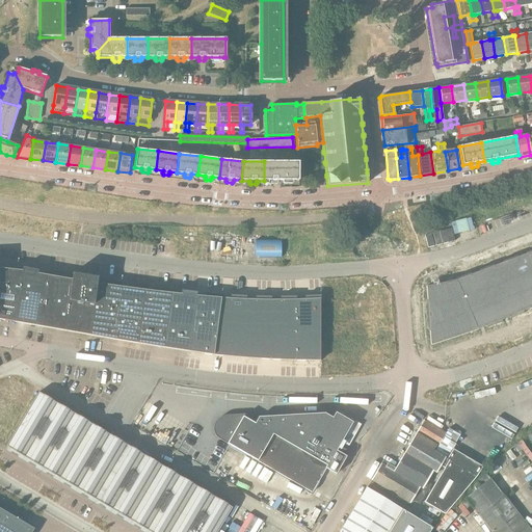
[(271,183),(271,184),(272,184),(276,184),(277,183),(277,181),(298,181),(298,162),(264,161),(264,181),(270,181),(271,183)]
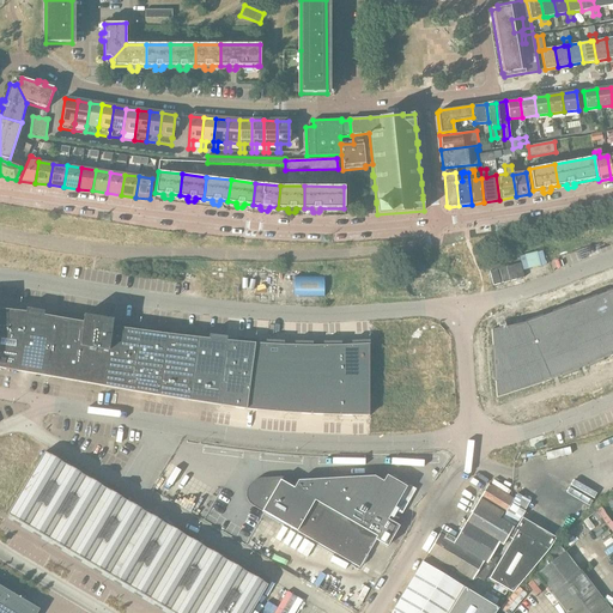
[(323,278),(293,278),(293,296),(323,296),(323,278)]
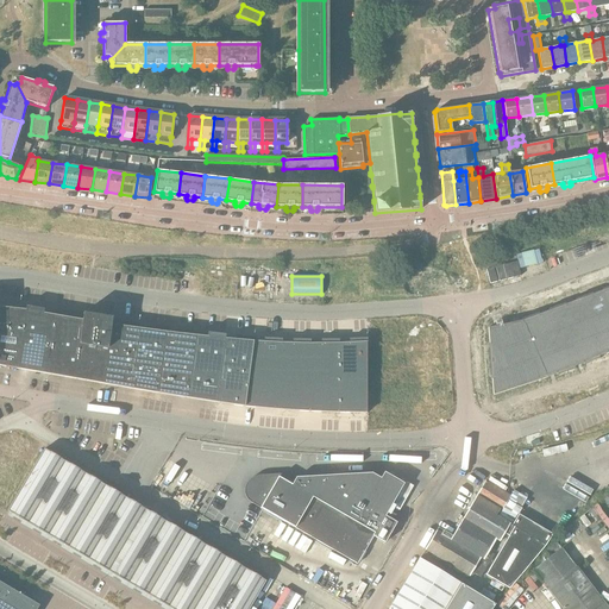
[(575,300),(575,301),(576,301),(588,328),(588,331),(608,321),(608,306),(602,290),(602,292),(592,295),(591,293),(575,300)]
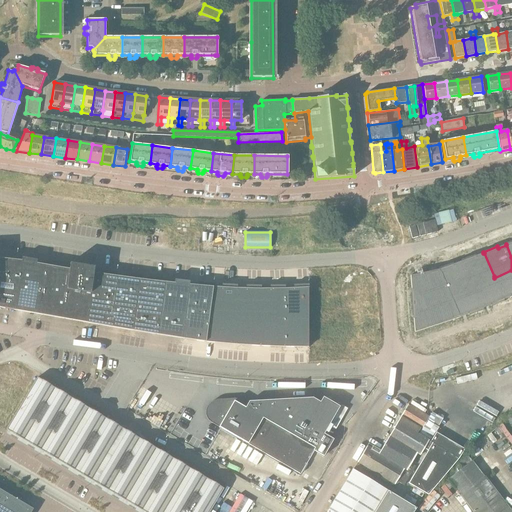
[(472,285),(494,276),(484,253),(483,253),(475,256),(475,255),(460,260),(461,261),(472,285)]
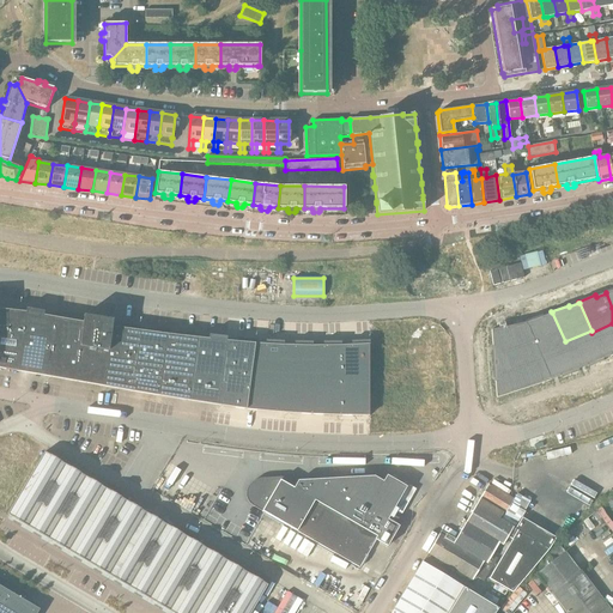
[(0,368),(17,371),(26,313),(0,309),(0,368)]
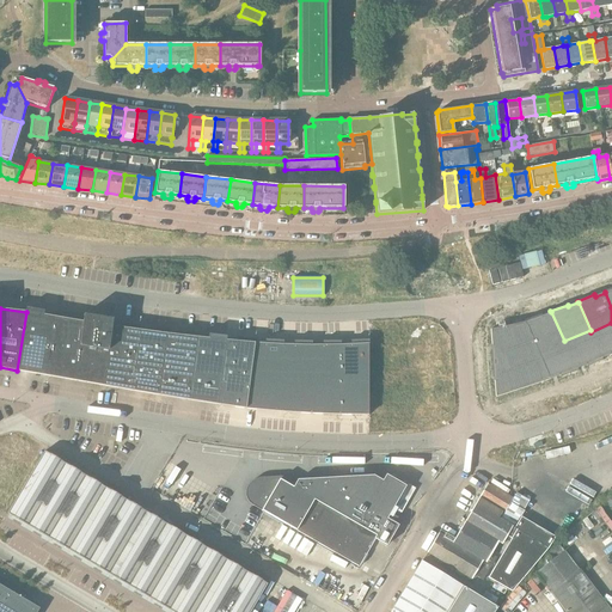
[(28,308),(26,312),(17,371),(44,375),(54,317),(44,316),(46,311),(28,308)]
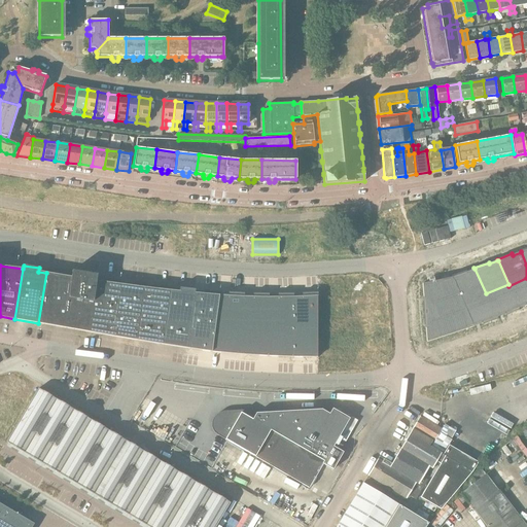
[(452,277),(463,304),(486,293),(475,269),(466,272),(465,271),(451,276),(451,277),(452,277)]
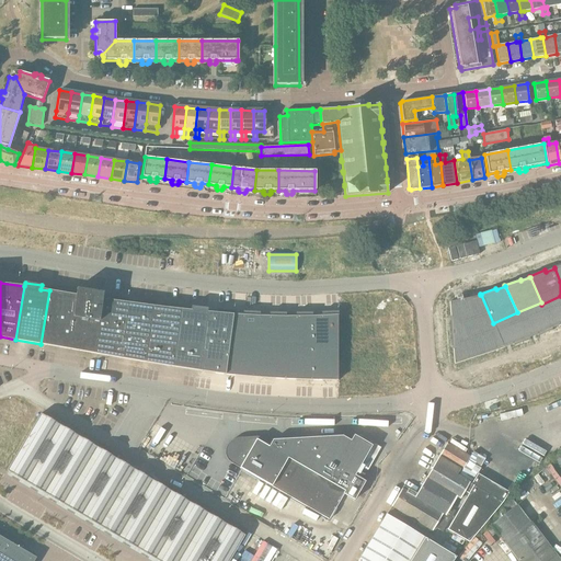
[(66,289),(49,287),(49,290),(41,344),(67,350),(76,295),(66,294),(66,289)]
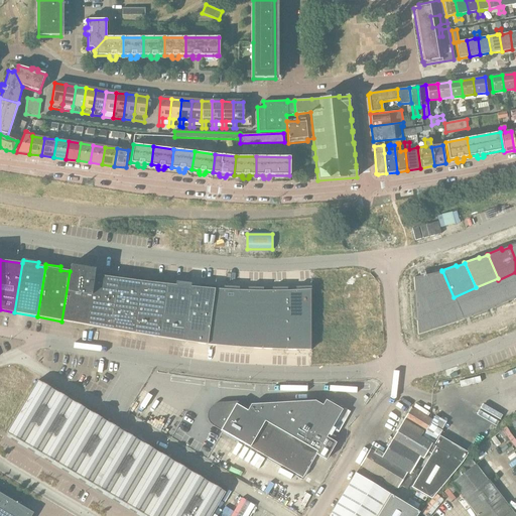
[(71,265),(70,271),(61,321),(87,326),(94,275),(95,269),(71,265)]
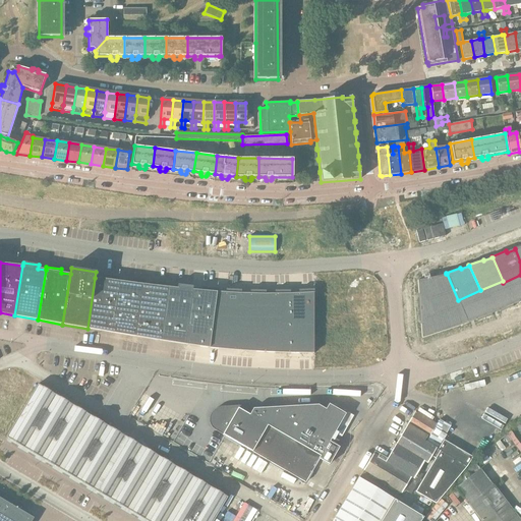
[(415,292),(416,307),(428,306),(458,300),(447,274),(446,274),(415,281),(416,292),(415,292)]
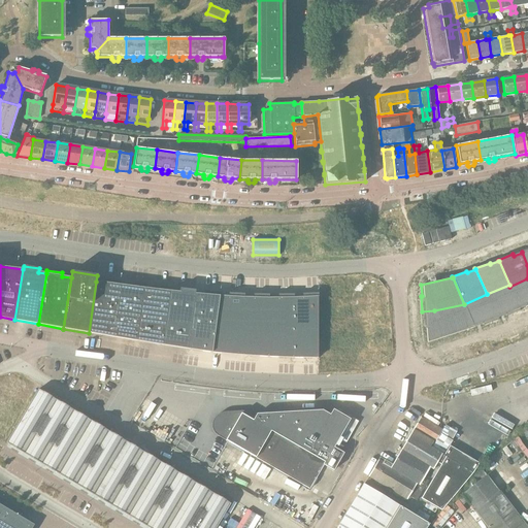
[(527,278),(509,287),(520,309),(525,307),(527,305),(527,278)]
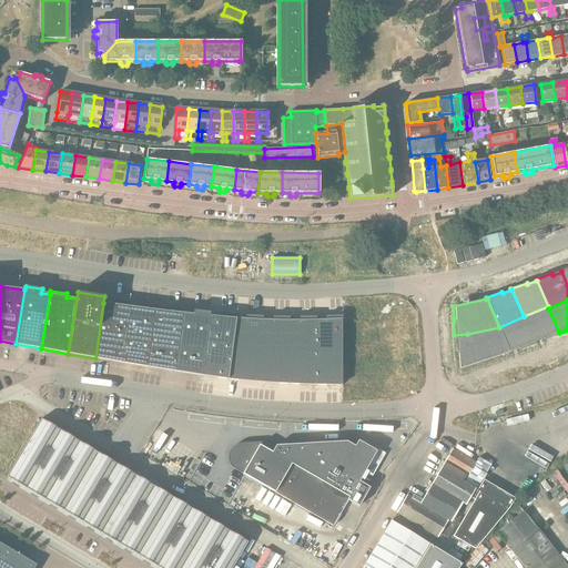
[(95,358),(122,363),(130,307),(130,303),(114,301),(113,304),(103,303),(95,358)]
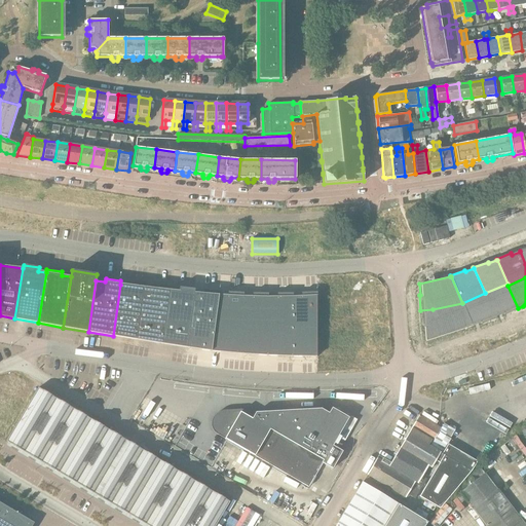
[(129,286),(120,285),(113,336),(139,340),(145,288),(145,284),(129,282),(129,286)]
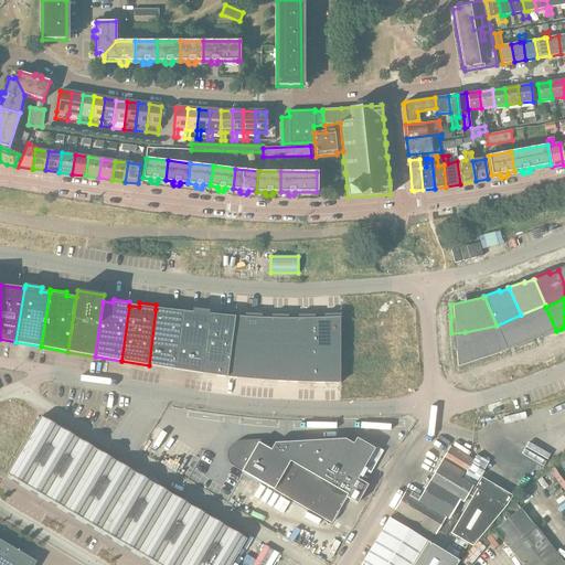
[(545,305),(521,315),(531,341),(532,340),(537,339),(541,337),(542,339),(557,332),(556,331),(545,307),(545,305)]
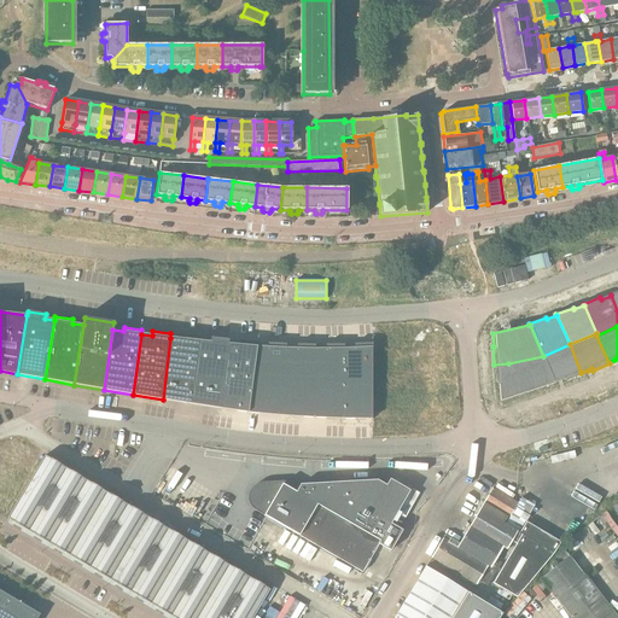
[(163,400),(192,404),(199,340),(199,337),(181,334),(181,339),(170,338),(163,400)]
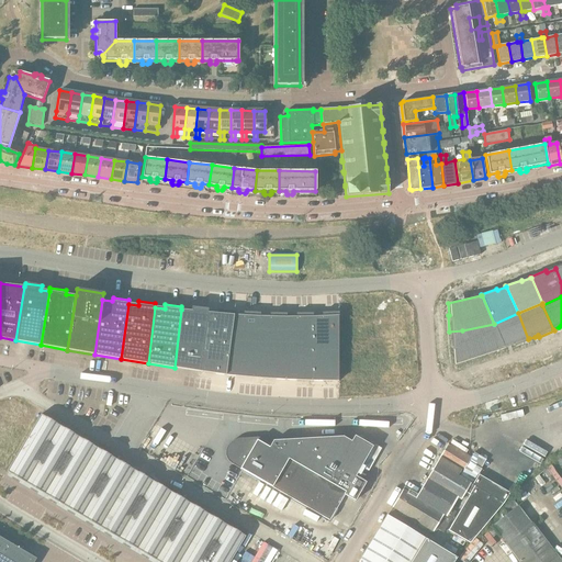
[(191,311),(181,310),(175,368),(199,372),(206,312),(208,312),(208,308),(191,307),(191,311)]
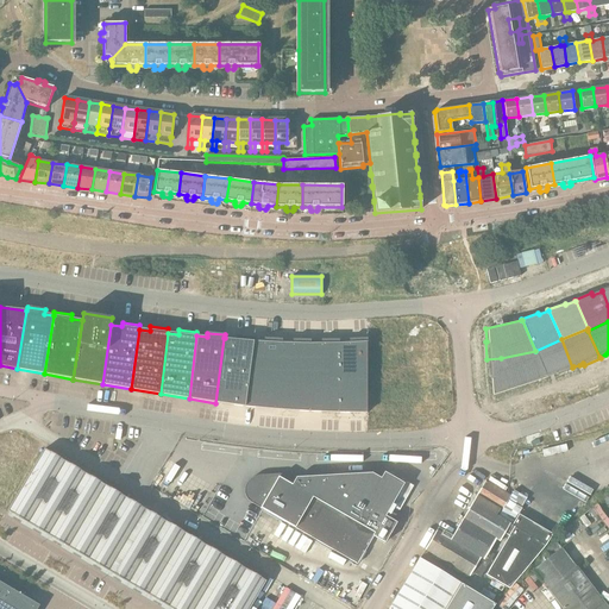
[(234,340),(224,339),(215,403),(239,406),(246,407),(252,341),(253,338),(236,336),(234,340)]
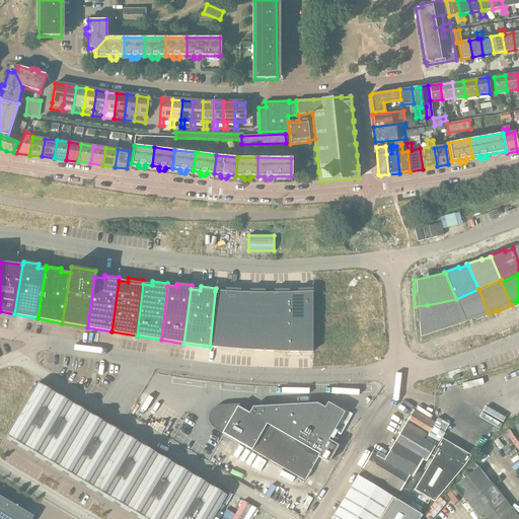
[(215,291),(210,347),(240,350),(240,292),(240,289),(225,288),(224,292),(215,291)]
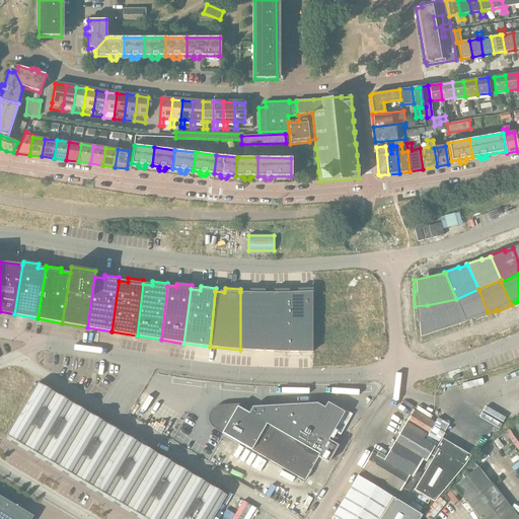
[(289,293),(289,352),(312,352),(312,292),(312,288),(297,289),(297,292),(289,293)]
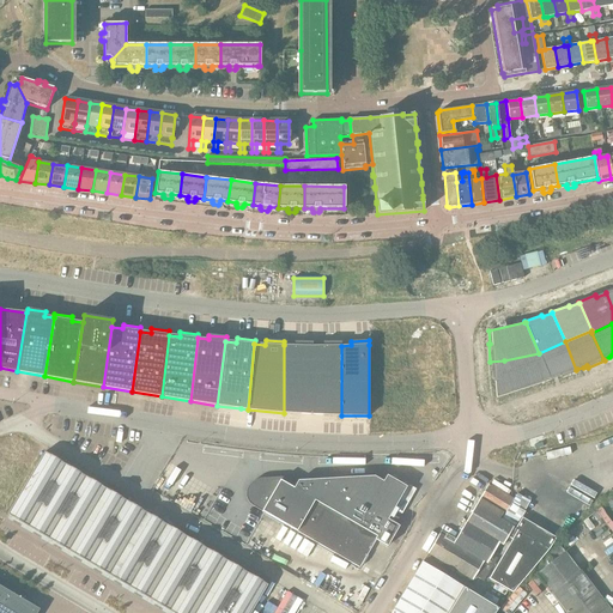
[(284,413),(313,414),(313,346),(313,343),(295,341),(293,346),(284,345),(284,413)]
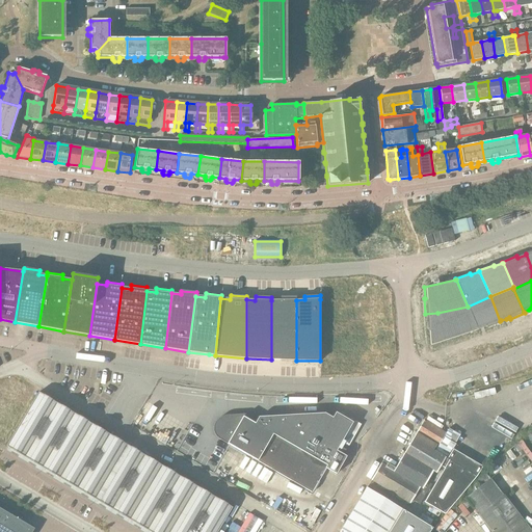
[(280,300),(271,300),(271,360),(296,361),(296,300),(296,296),(281,296),(280,300)]
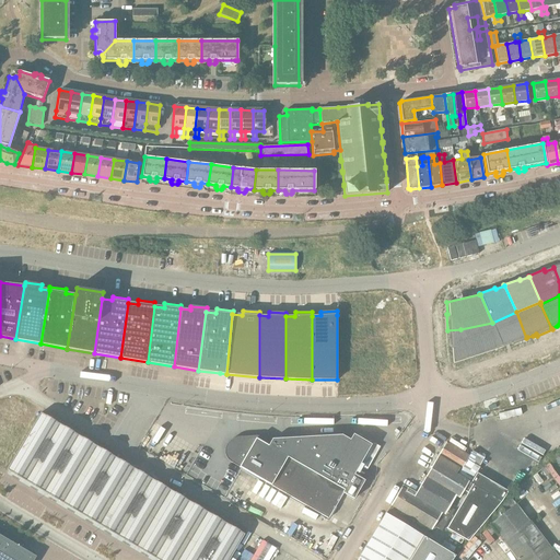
[(528,339),(527,337),(526,338),(516,312),(492,323),(502,348),(503,347),(506,346),(512,343),(512,345),(528,339)]
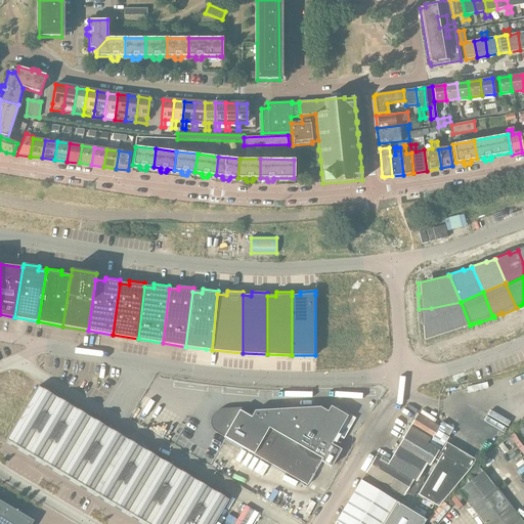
[(431,308),(419,309),(420,324),(421,324),(422,341),(470,325),(461,302),(431,308)]
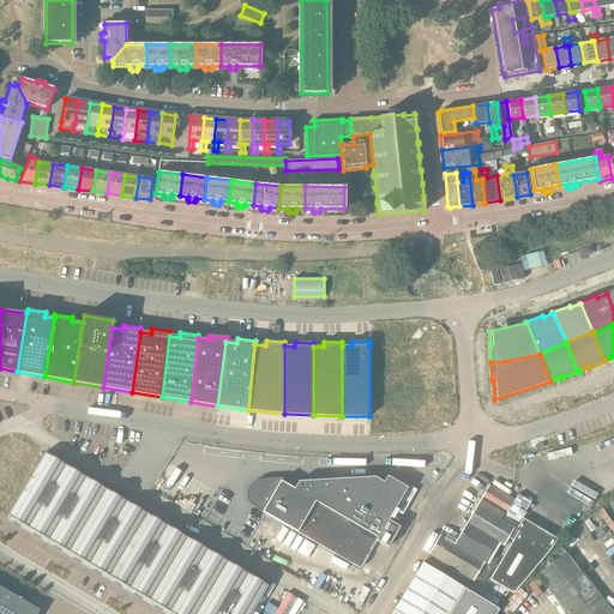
[(25,485),(47,497),(65,465),(54,459),(50,457),(46,453),(44,453),(43,453),(25,485)]
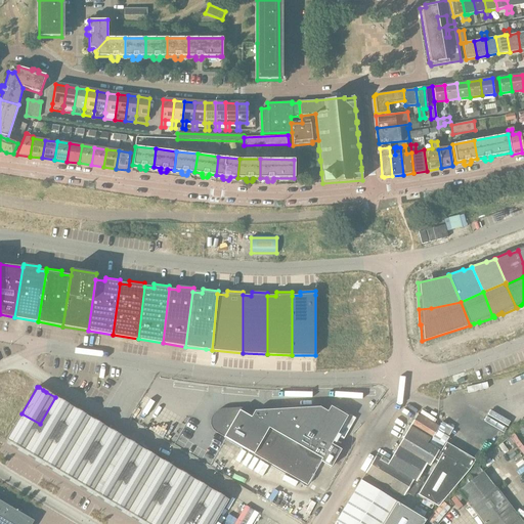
[(63,402),(55,397),(40,424),(57,434),(73,407),(63,402)]
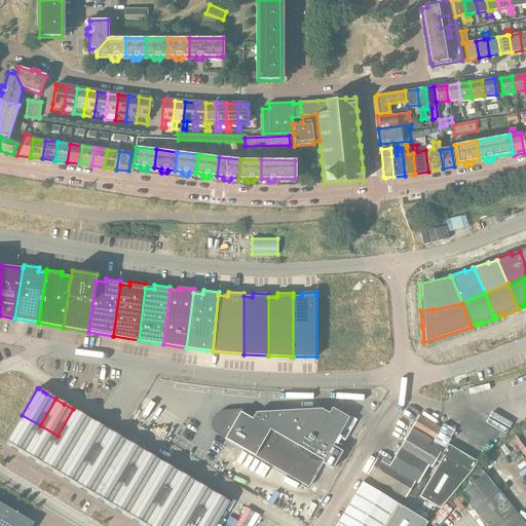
[(213,430),(215,434),(218,435),(226,440),(308,487),(322,463),(332,468),(333,467),(342,451),(332,446),(348,418),(332,408),(329,413),(321,409),(255,413),(240,409),(224,410),(222,411),(220,411),(218,413),(216,414),(214,415),(213,417),(213,418),(212,419),(211,421),(211,424),(211,426),(212,429),(213,430)]
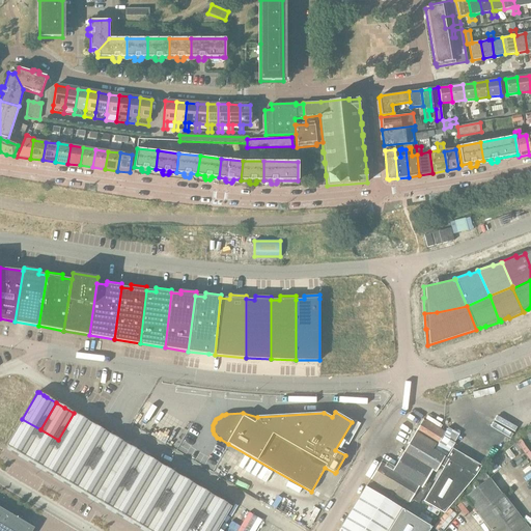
[(58,440),(75,450),(91,423),(82,418),(74,413),(58,440)]
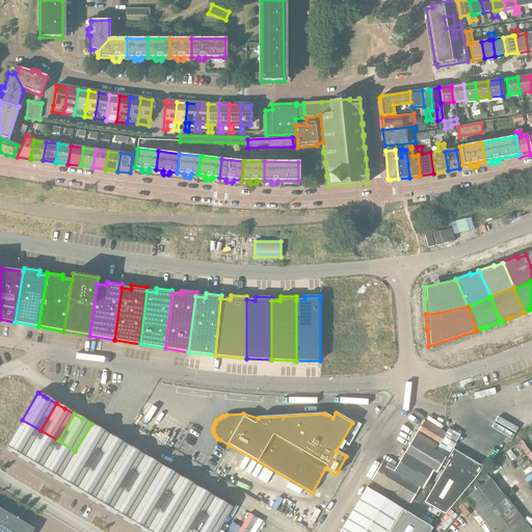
[(25,457),(41,430),(22,420),(6,447),(25,457)]
